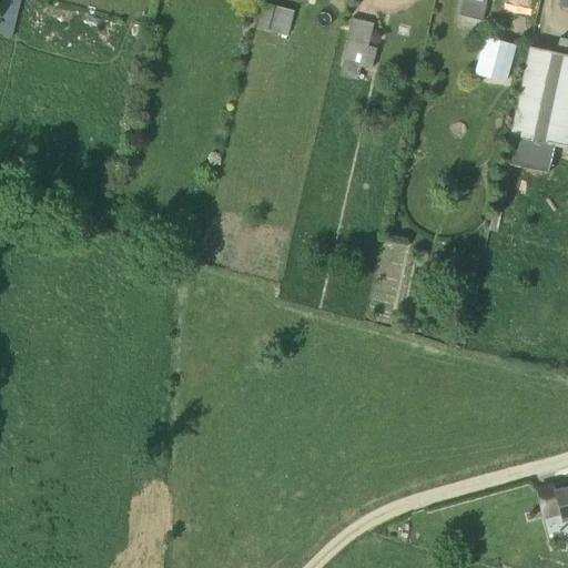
[(482,0),(462,0),(458,16),(459,17),(457,27),(478,32),(486,2),(482,1),(482,0)]
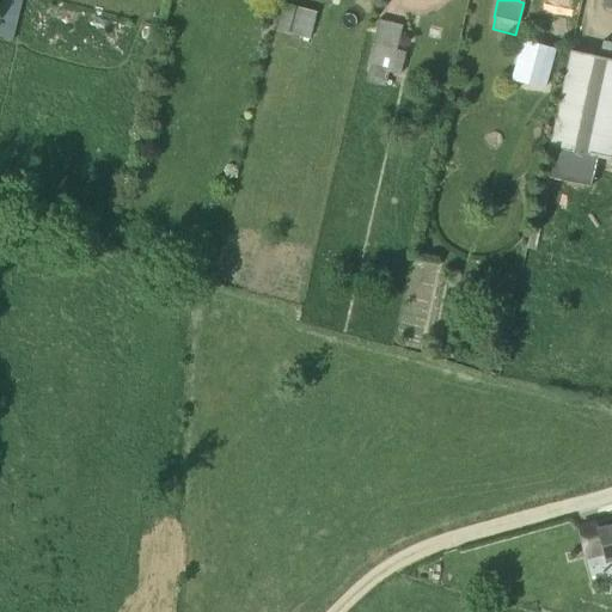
[(611,0),(600,0),(599,6),(611,10),(611,0)]
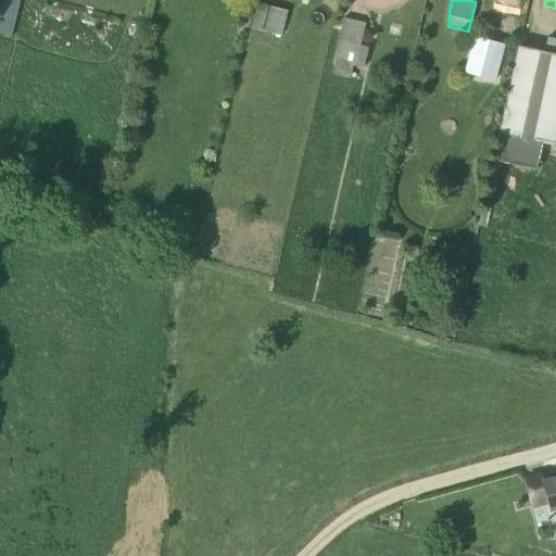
[(255,2),(252,27),(285,30),(288,5),(255,2)]
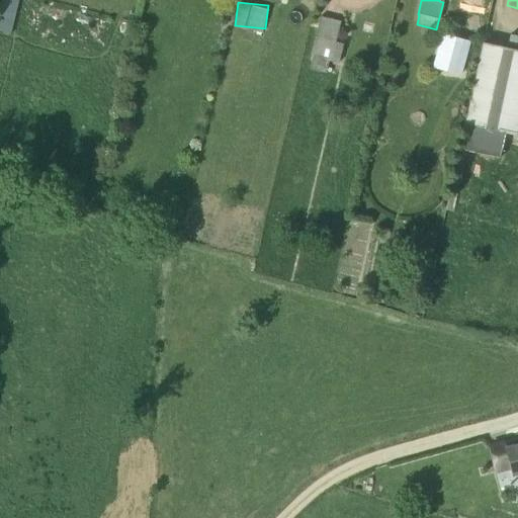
[(308,70),(325,74),(327,63),(337,65),(342,45),(334,42),(339,22),(319,17),(310,55),(312,55),(308,70)]
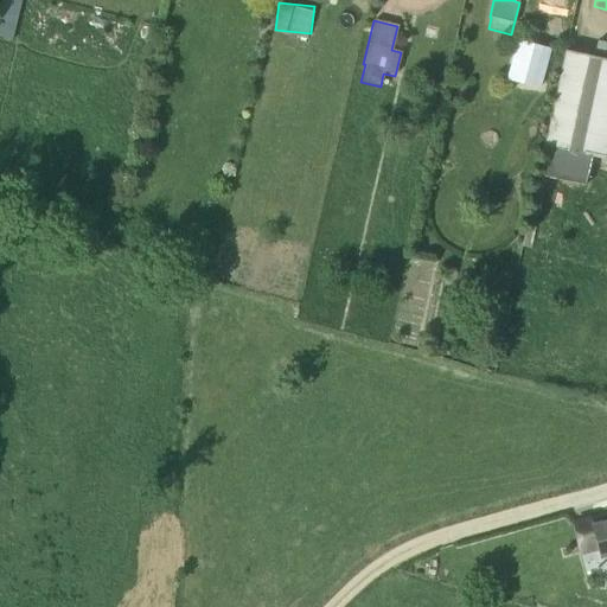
[(606,61),(563,51),(543,145),(606,158),(606,61)]
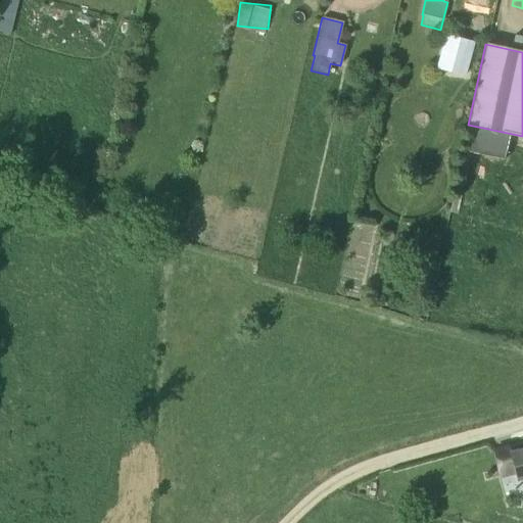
[(463,152),(503,161),(506,149),(522,153),(522,136),(468,125),(463,152)]
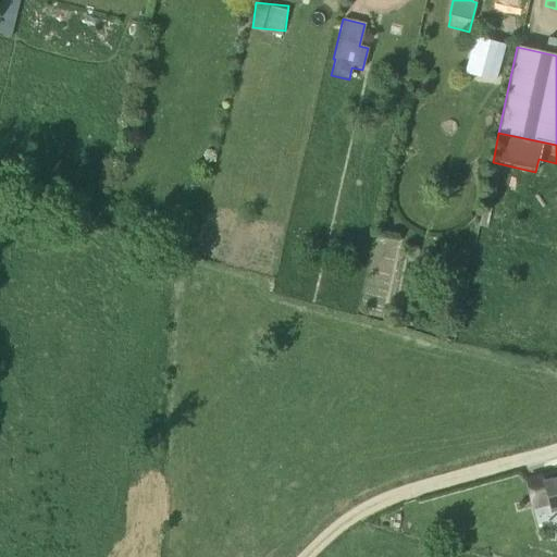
[(556,477),(541,481),(549,511),(556,509),(556,477)]
